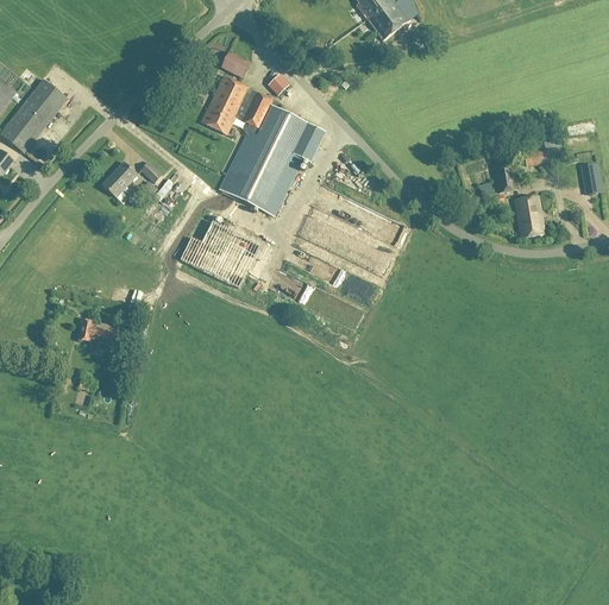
[(377,14),(395,1),(394,0),(356,0),(358,2),(356,5),(366,19),(375,12),(377,14)]
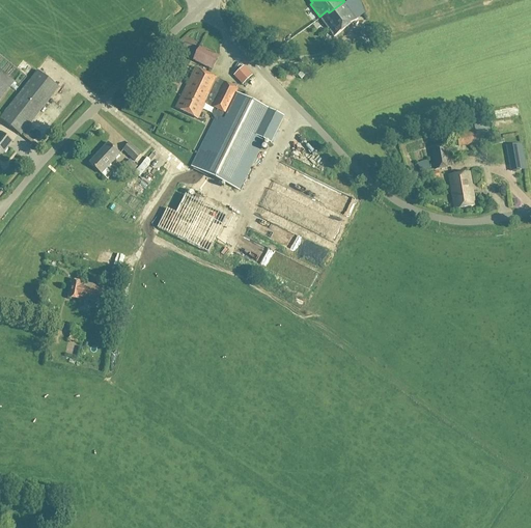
[(327,10),(319,17),(334,35),(357,18),(344,1),(329,12),(327,10)]
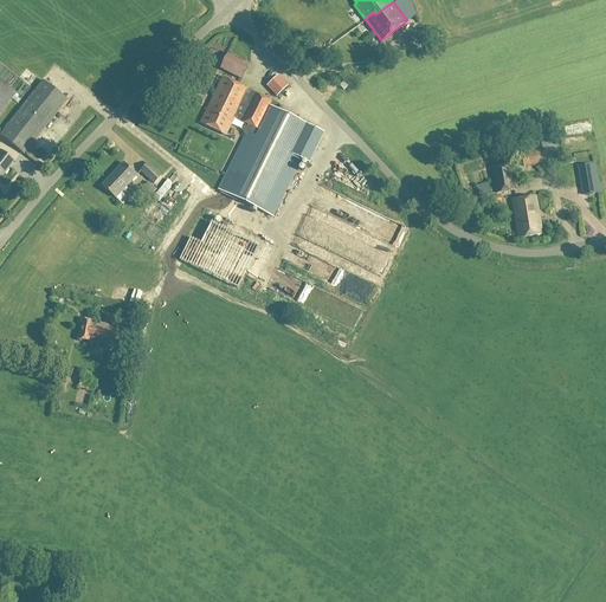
[(227,45),(226,37),(211,39),(212,56),(219,54),(219,45),(227,45)]
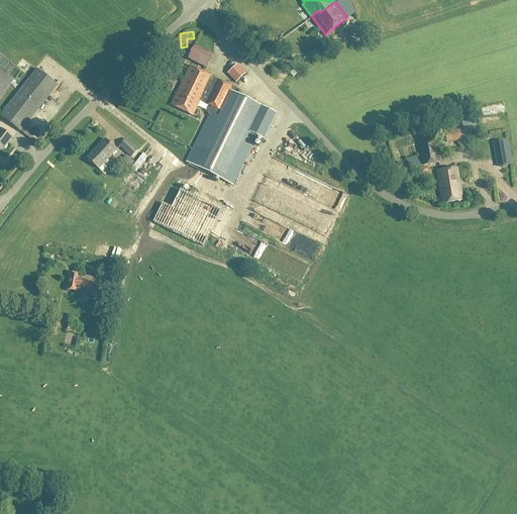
[(213,53),(195,42),(187,58),(206,67),(213,53)]
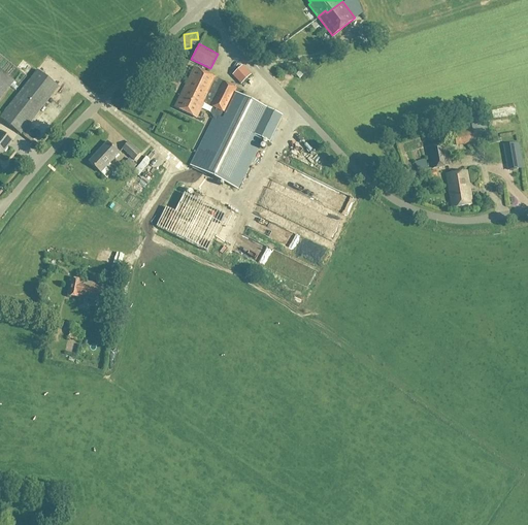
[(238,87),(223,79),(194,65),(175,106),(197,117),(204,101),(213,105),(210,111),(213,117),(191,163),(237,187),(275,109),(236,91),(238,87)]
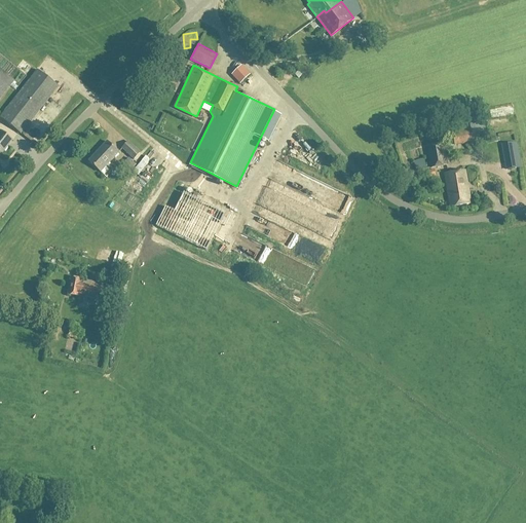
[(231,75),(240,83),(250,74),(241,65),(231,75)]
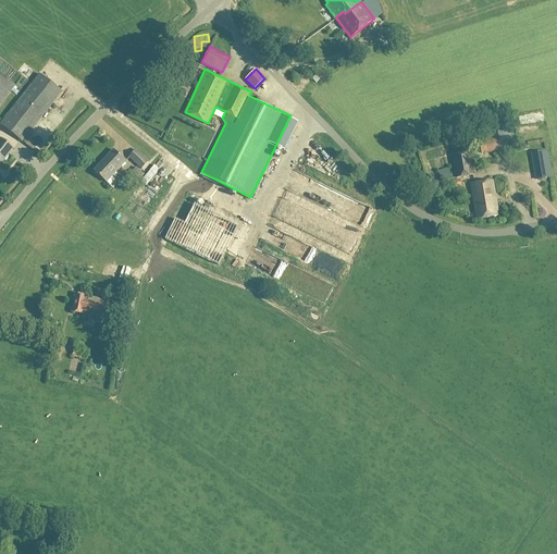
[(0,121),(0,122),(22,139),(61,89),(38,72),(0,121)]
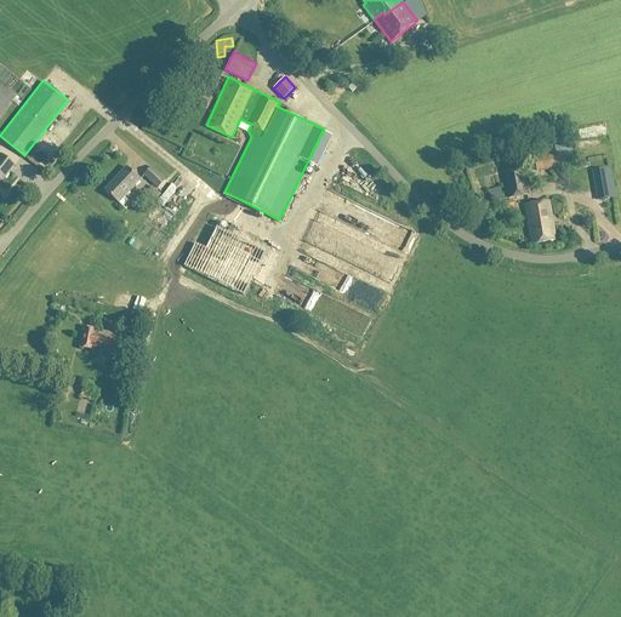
[(358,85),(354,80),(348,86),(352,90),(358,85)]
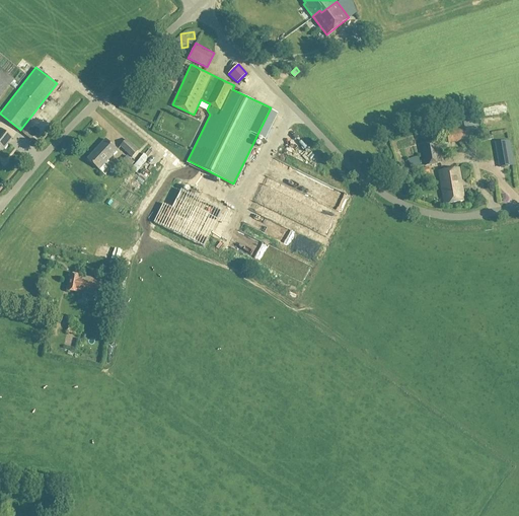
[(0,95),(13,79),(0,68),(0,95)]
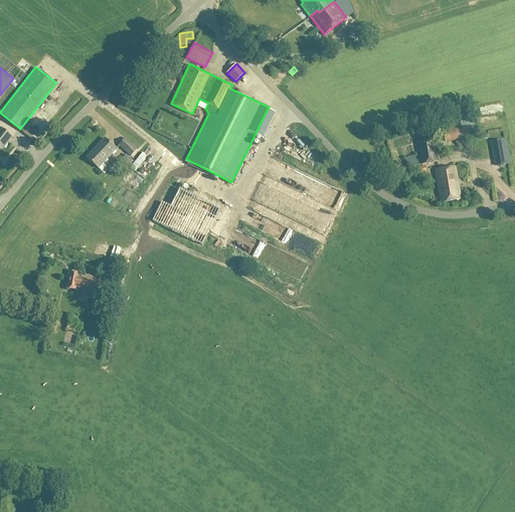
[(507,131),(506,121),(495,122),(496,132),(507,131)]
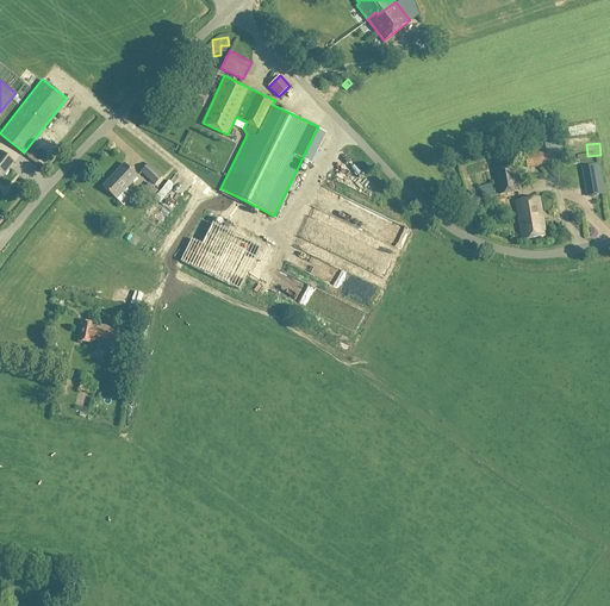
[(0,176),(13,160),(0,149),(0,176)]
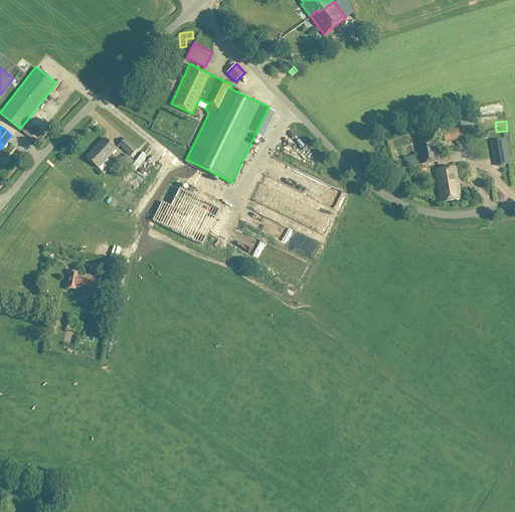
[(126,136),(118,143),(131,155),(138,147),(126,136)]
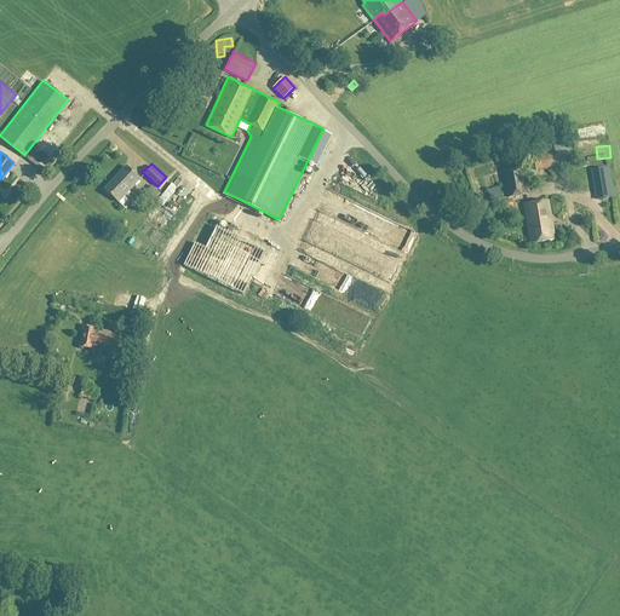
[(126,165),(104,188),(118,200),(139,177),(126,165)]
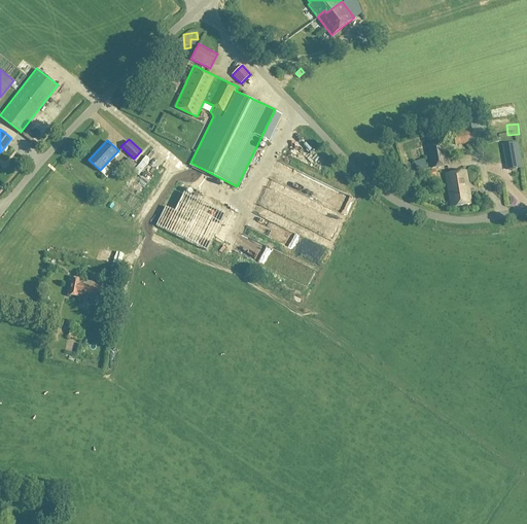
[(429,146),(433,168),(433,169),(434,168),(448,166),(444,143),(429,146)]
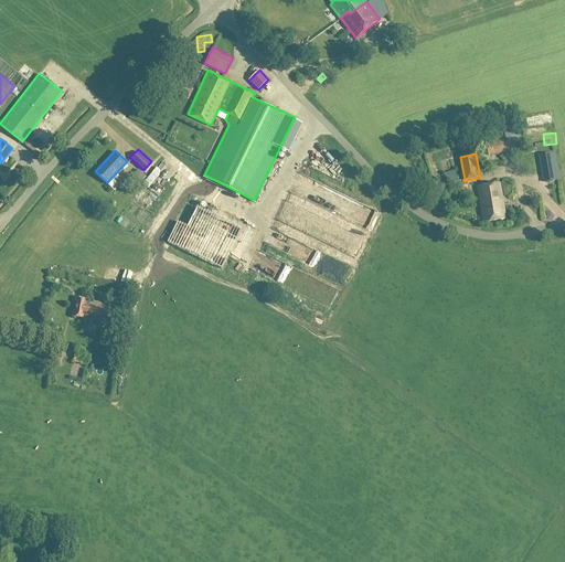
[(451,166),(449,157),(439,159),(441,168),(451,166)]
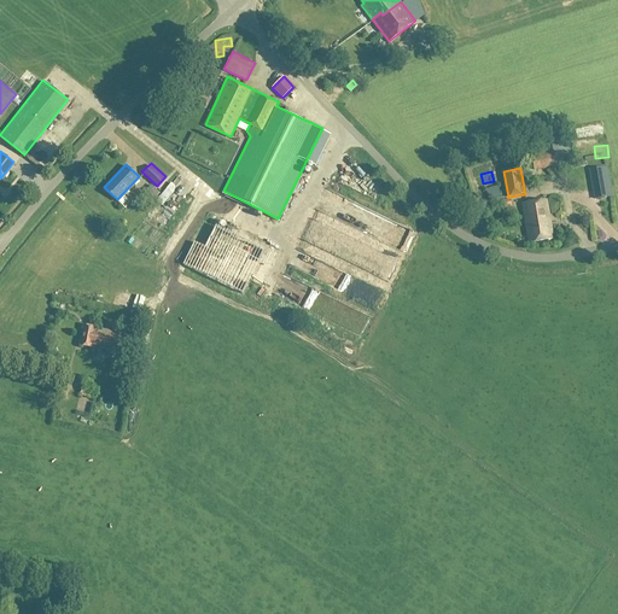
[(611,193),(607,171),(593,174),(596,196),(611,193)]
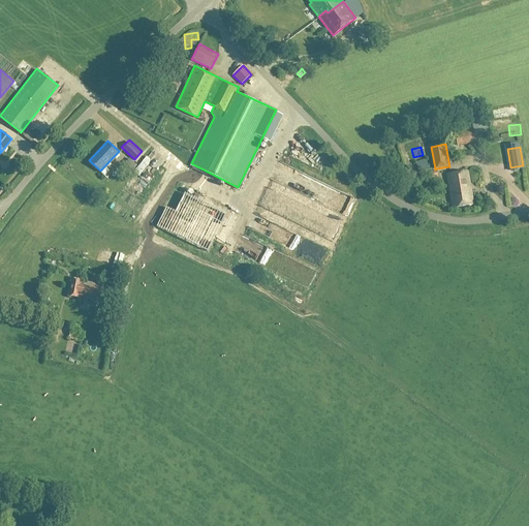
[(122,164),(128,171),(129,172),(136,163),(129,156),(122,164)]
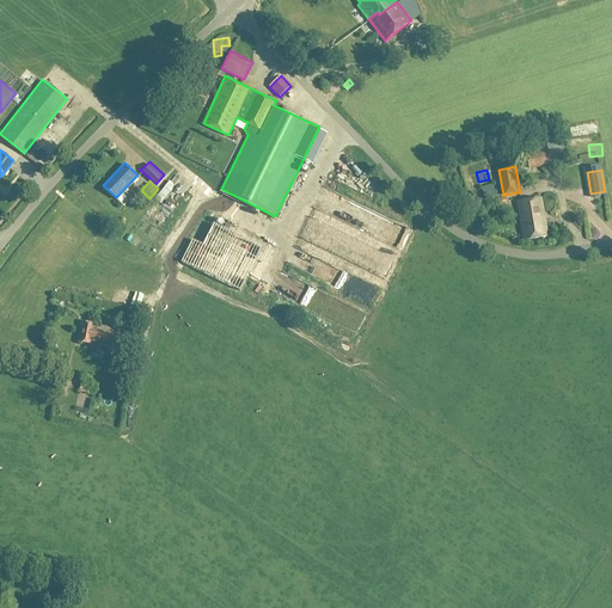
[(493,182),(481,185),(484,195),(495,191),(493,182)]
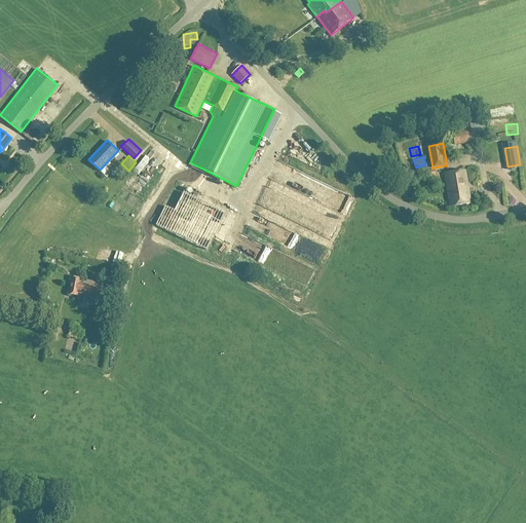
[(464,169),(445,172),(450,204),(471,201),(464,169)]
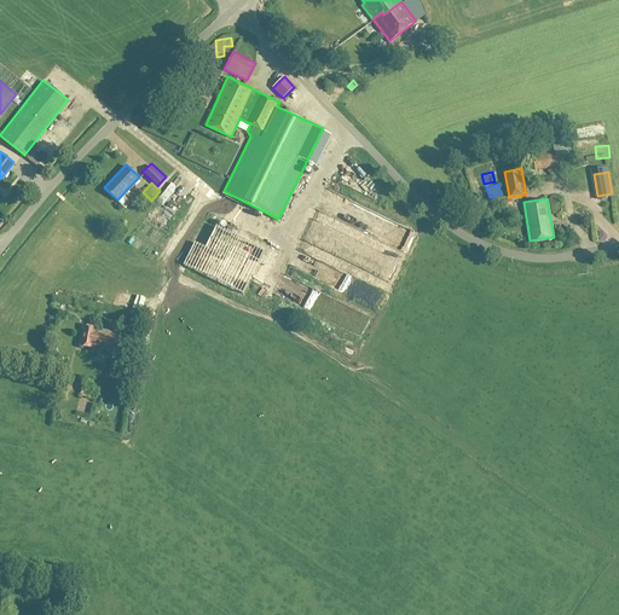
[(247,284),(267,241),(220,218),(209,239),(198,233),(187,255),(247,284)]
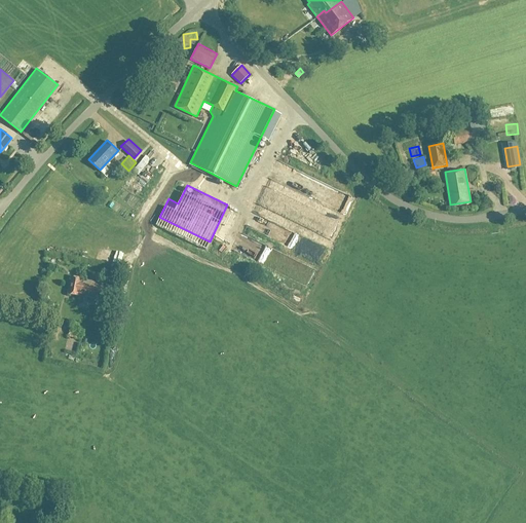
[(153,191),(148,196),(158,206),(162,200),(153,191)]
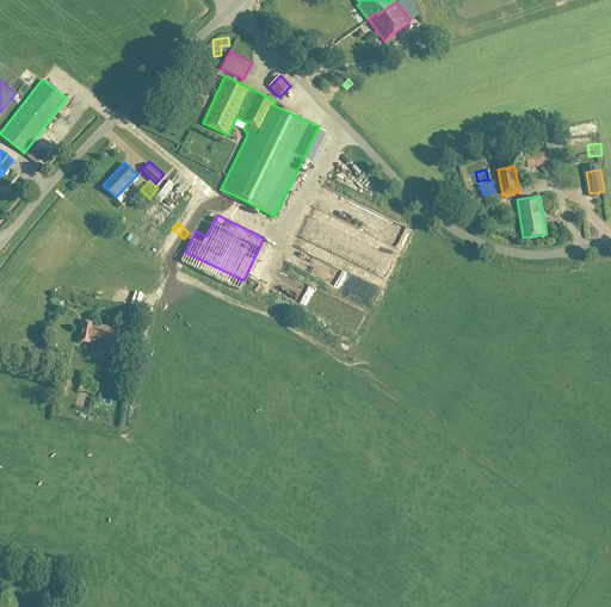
[(254,279),(259,271),(252,267),(248,276),(254,279)]
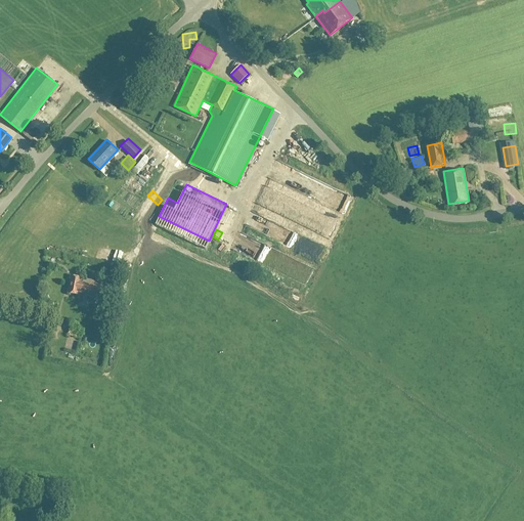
[(244,258),(254,264),(258,256),(257,256),(263,245),(254,240),(244,258)]
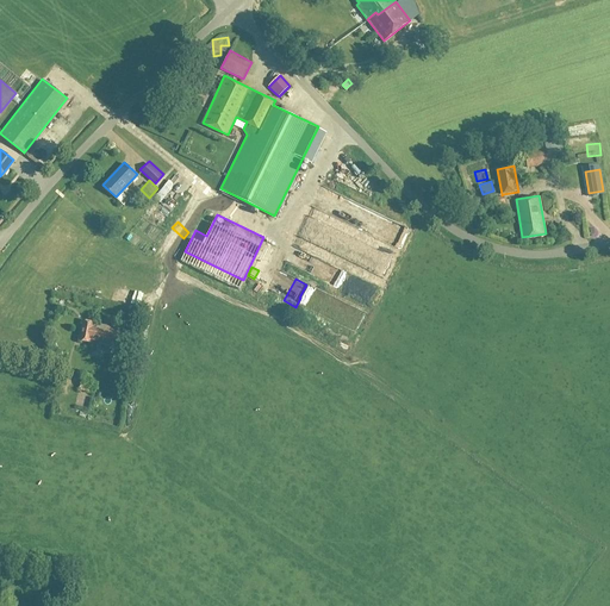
[(119,289),(116,303),(128,305),(130,293),(119,289)]
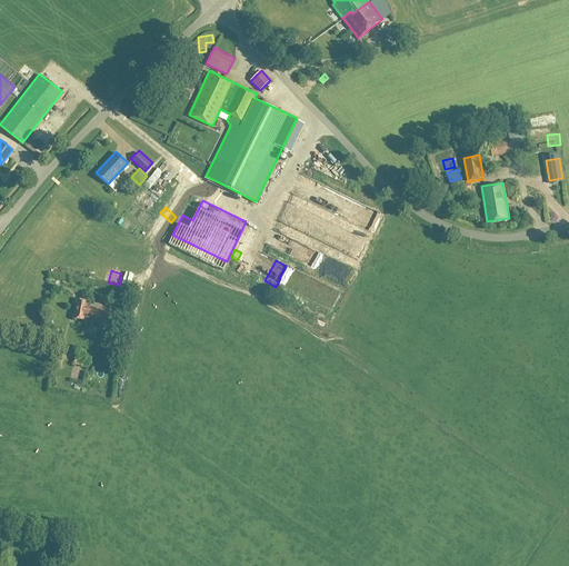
[(76,298),(72,316),(82,318),(82,317),(116,323),(118,306),(86,300),(86,299),(76,298)]
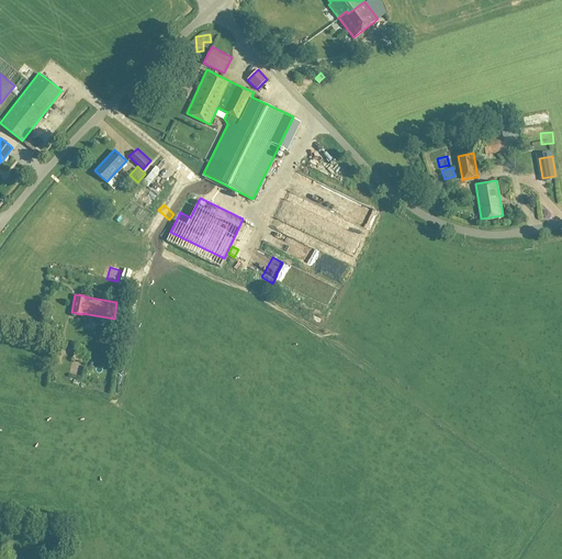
[(77,356),(85,358),(86,358),(88,348),(76,345),(72,355),(77,356)]
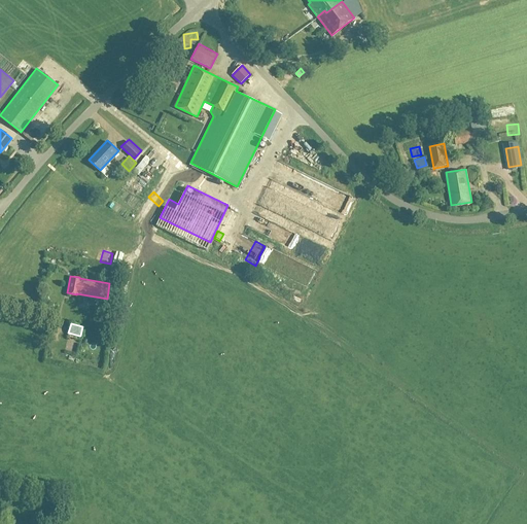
All buildings are outlined.
